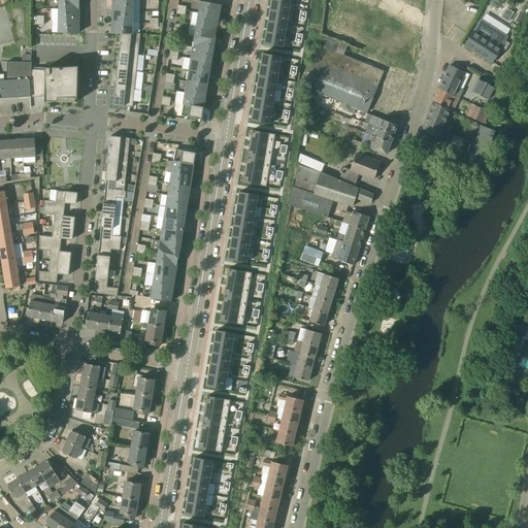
[(79,9),(79,0),(59,0),(59,9),(79,9)]
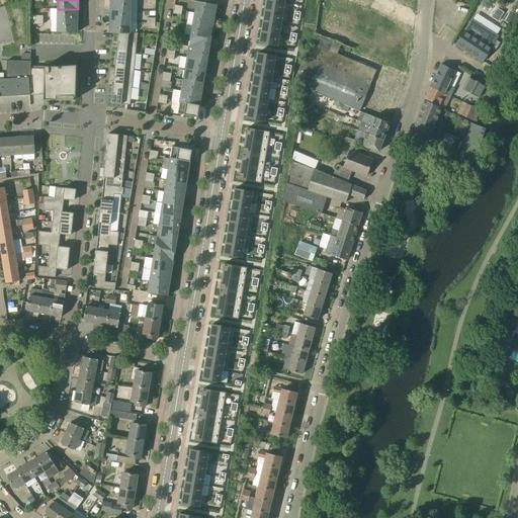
[(131,11),(131,0),(110,0),(110,10),(131,11)]
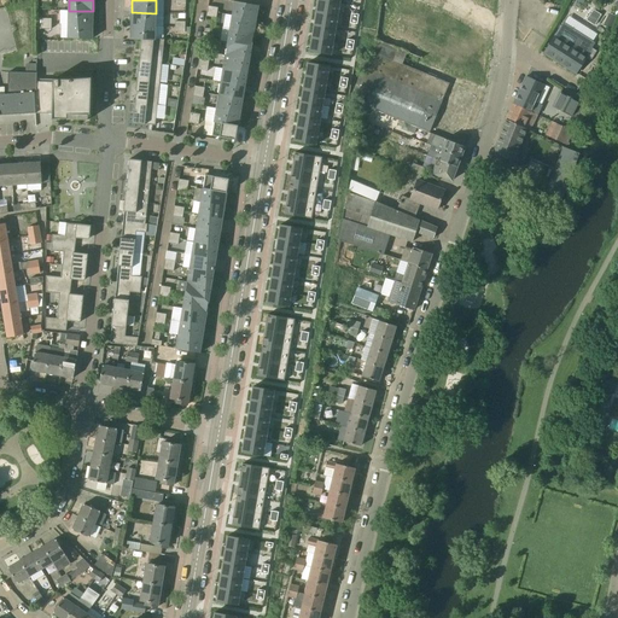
[(326,0),(318,0),(316,12),(338,16),(340,3),(326,0)]
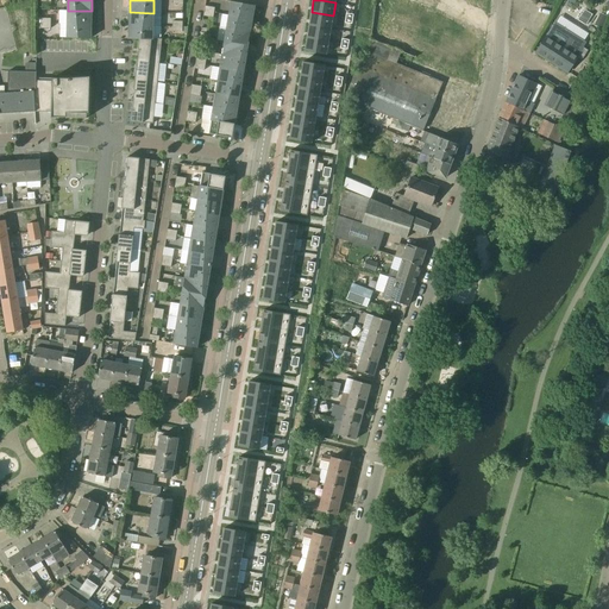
[(230,16),(252,19),(255,5),(232,1),(230,16)]
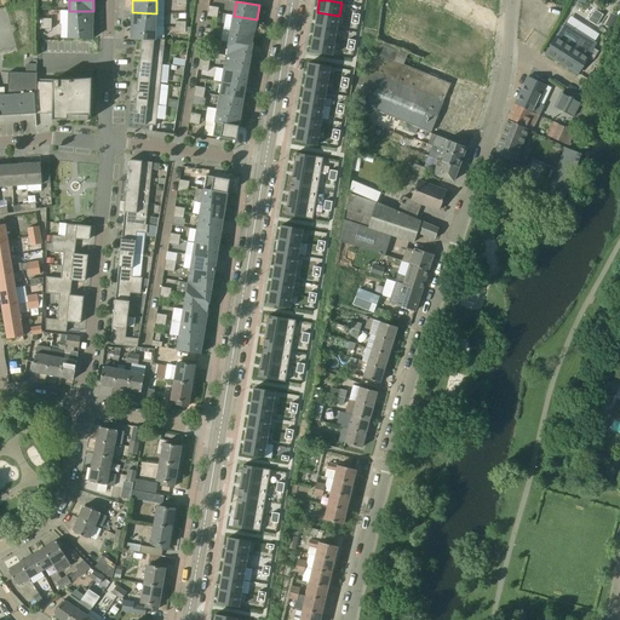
[(596,24),(603,13),(596,9),(589,19),(596,24)]
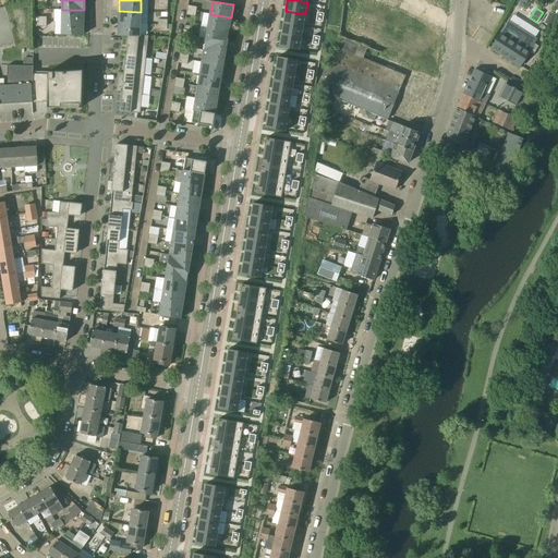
[(84,23),(84,10),(62,10),(62,22),(84,23)]
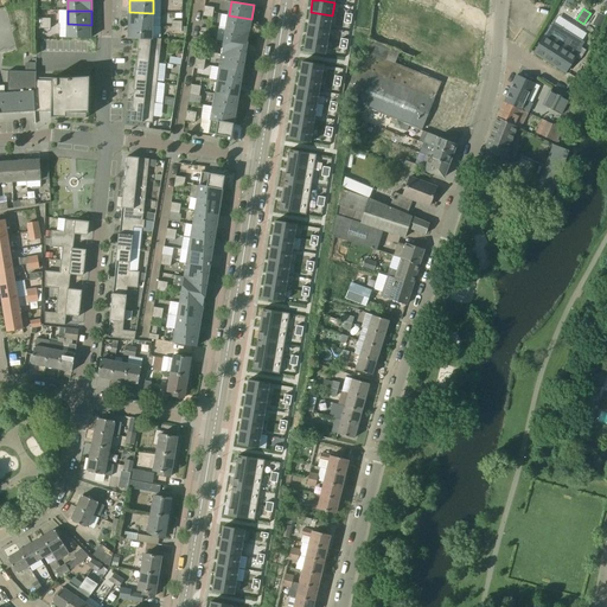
[(153,26),(153,13),(129,12),(129,25),(153,26)]
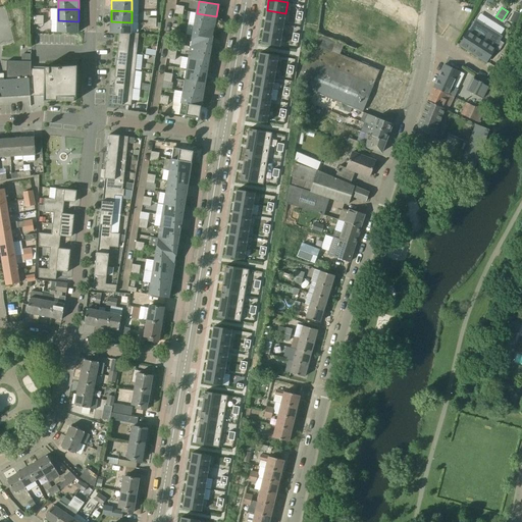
[(267,10),(265,21),(283,25),(285,13),(267,10)]
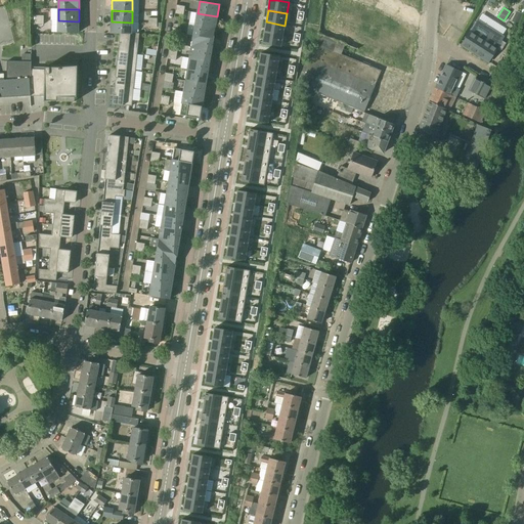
[(517,11),(514,17),(520,20),(523,13),(517,11)]
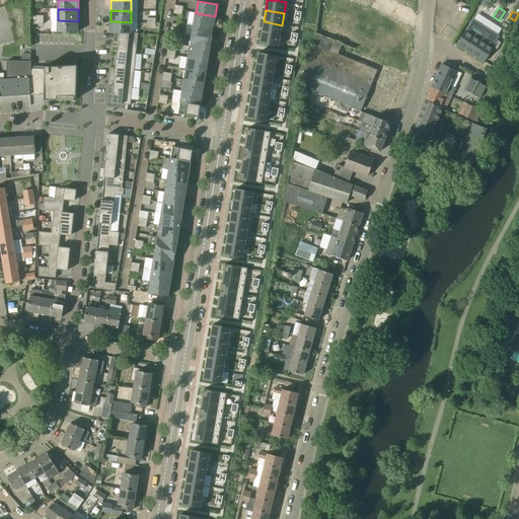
[(213,27),(215,16),(196,13),(194,24),(213,27)]
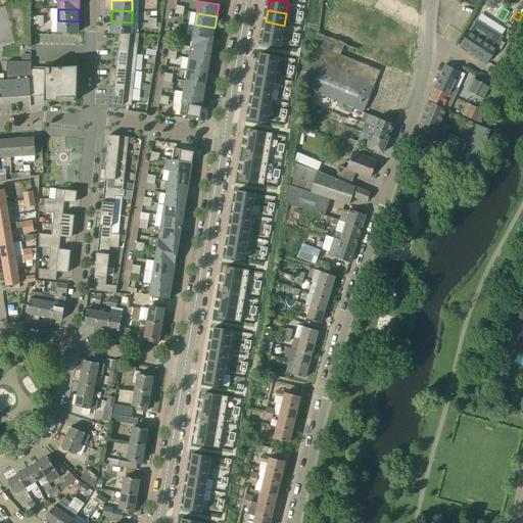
[(477,19),(469,32),(461,44),(488,62),(496,49),(495,49),(504,37),(477,19)]
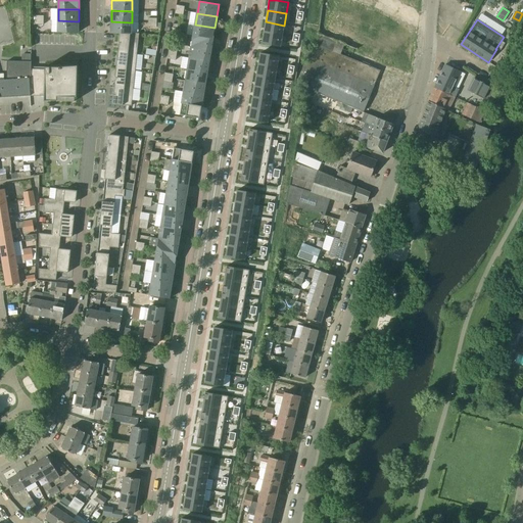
[(78,33),(79,21),(58,20),(58,33),(78,33)]
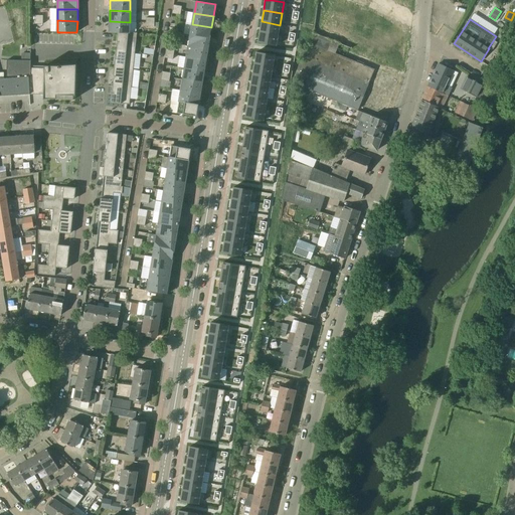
[(129,32),(130,22),(110,21),(110,33),(118,33),(129,32)]
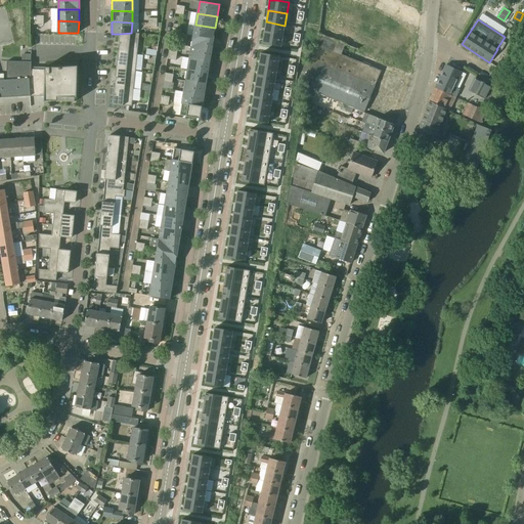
[(266,22),(264,34),(282,37),(285,26),(266,22)]
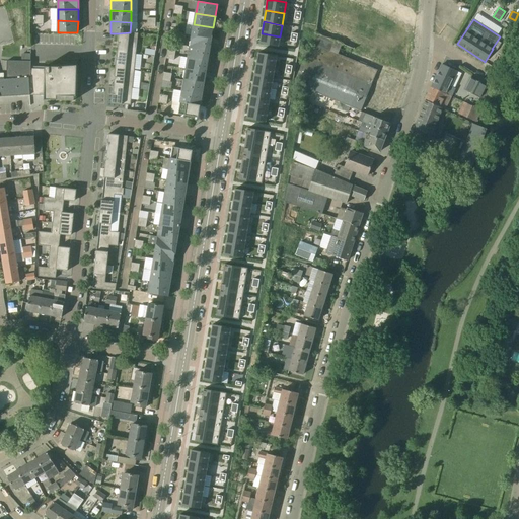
[(211,39),(213,27),(194,24),(192,35),(211,39)]
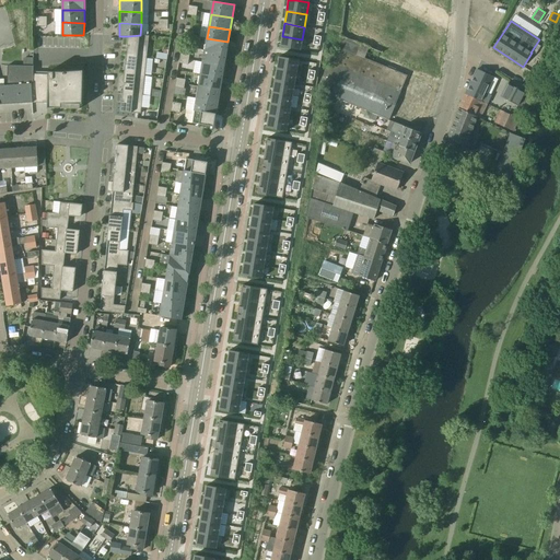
[(127,55),(147,57),(149,36),(140,35),(128,36),(127,46),(128,46),(127,55)]
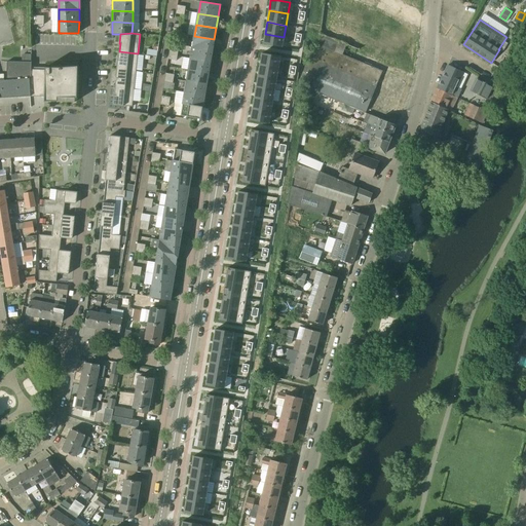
[(265,34),(263,45),(282,48),(284,37),(265,34)]
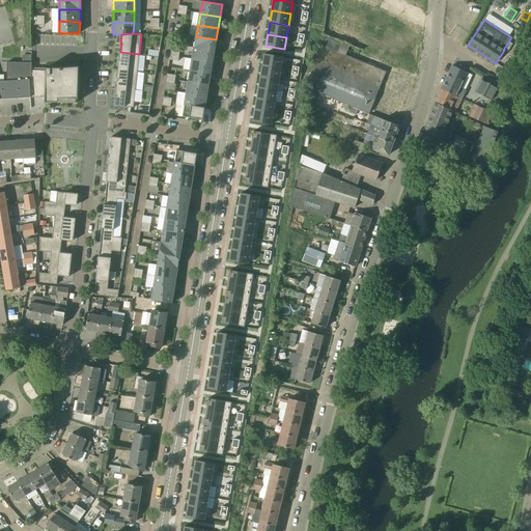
[(386,72),(367,64),(346,56),(350,46),(325,35),(320,46),(317,54),(311,52),(308,60),(311,61),(301,86),(368,113),(386,72)]
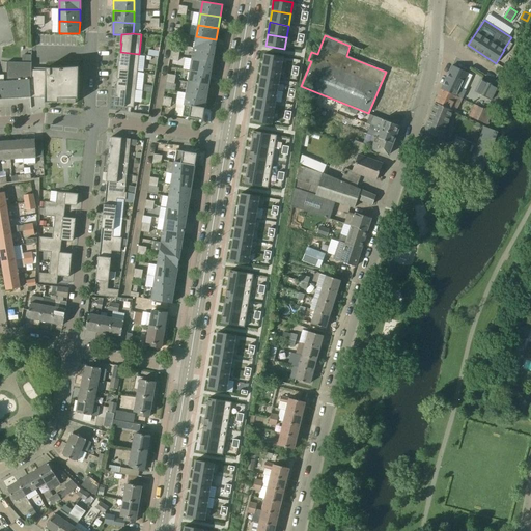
[(215,51),(216,39),(196,36),(194,48),(215,51)]
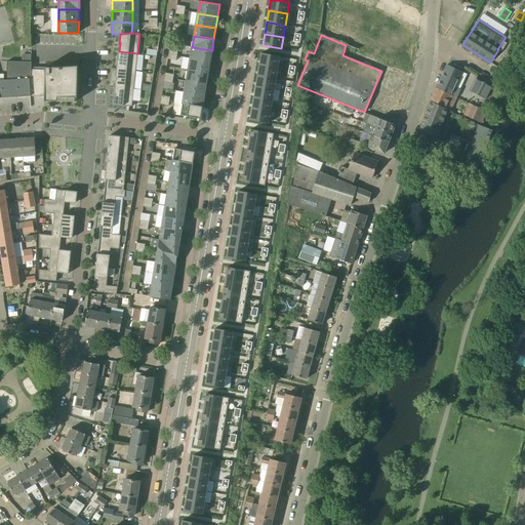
[(210,62),(212,50),(192,47),(190,58),(210,62)]
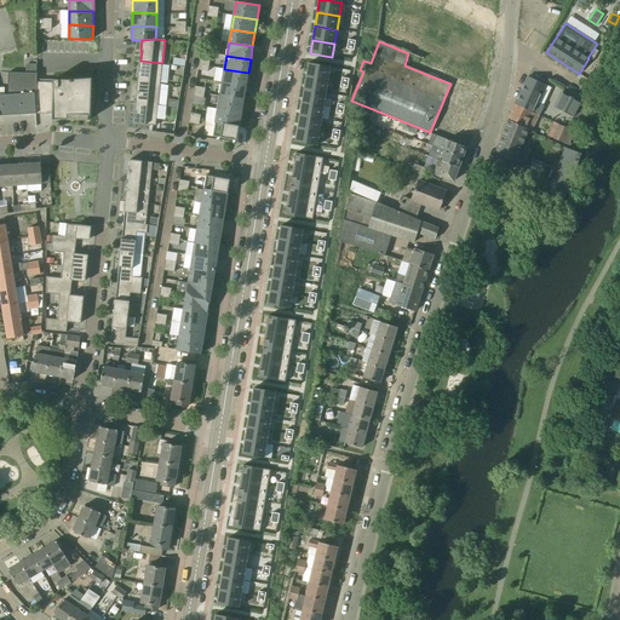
[(161,84),(162,63),(141,61),(139,72),(138,72),(137,81),(161,84)]
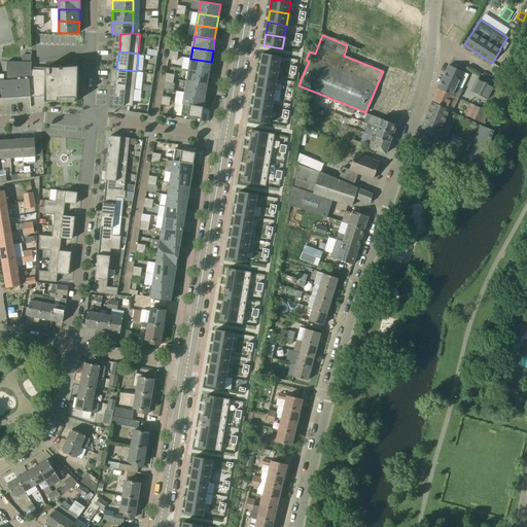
[(261,62),(260,65),(279,67),(281,56),(262,53),(261,62)]
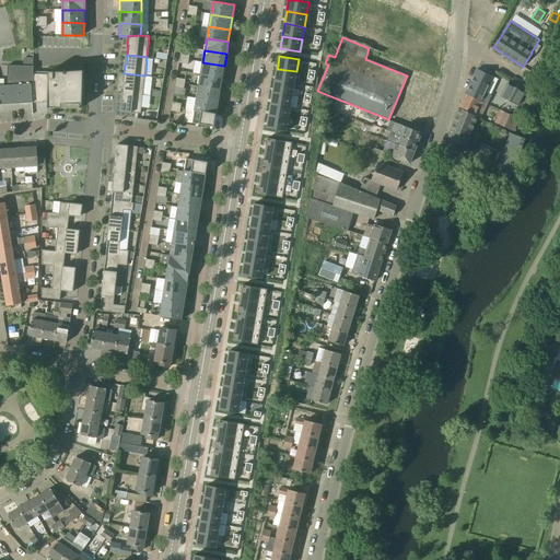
[(222,78),(224,66),(202,62),(200,74),(222,78)]
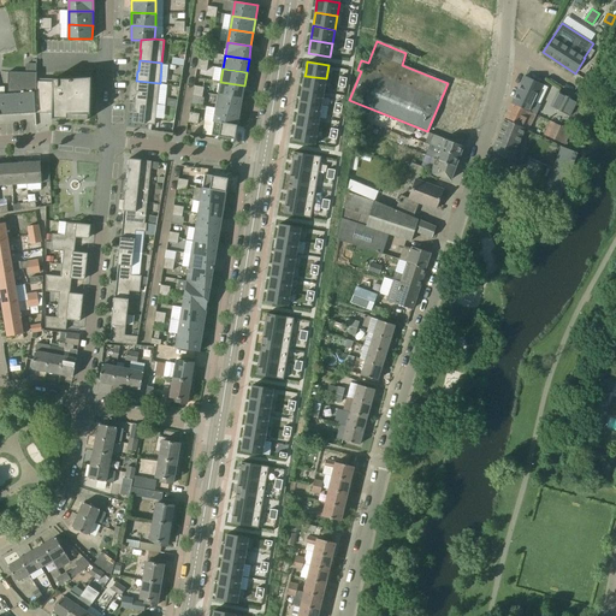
[(10,72),(9,94),(0,94),(0,114),(36,113),(35,93),(36,93),(37,78),(37,72),(10,72)]
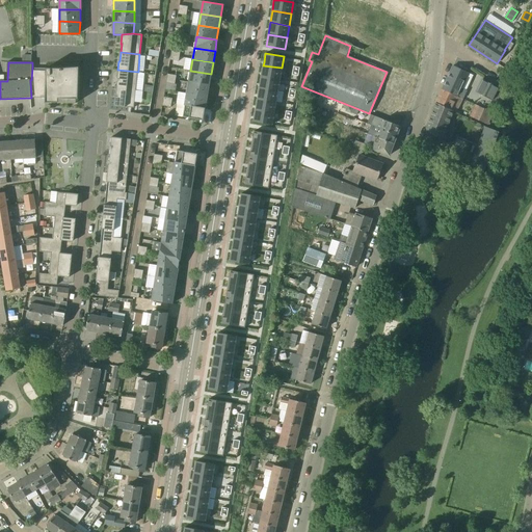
[(263,65),(261,76),(280,79),(282,68),(263,65)]
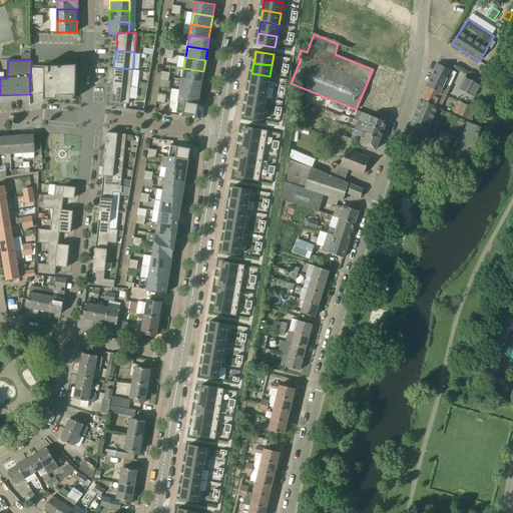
[(451,84),(446,82),(452,70),(437,63),(427,86),(446,95),(451,84)]
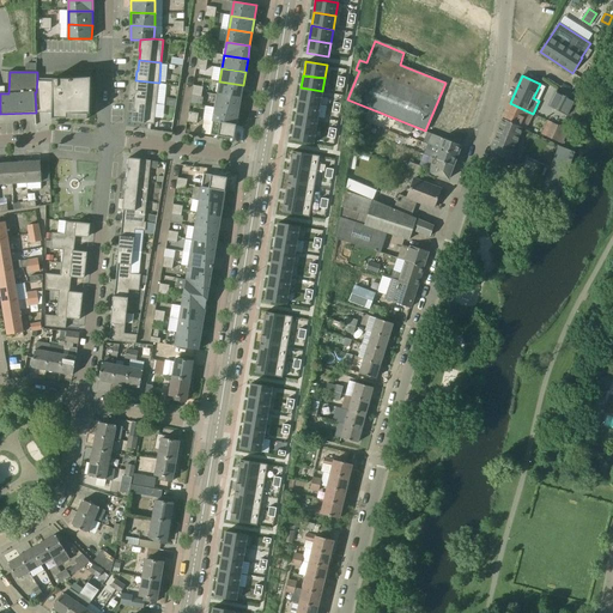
[(35,92),(36,113),(52,113),(52,119),(67,117),(67,114),(87,114),(90,114),(91,77),(68,79),(53,79),(53,82),(37,80),(37,78),(36,92),(35,92)]
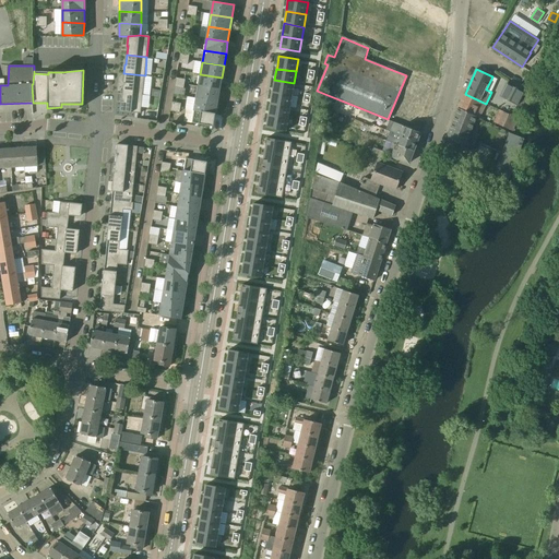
[(143,94),(145,75),(123,73),(123,83),(122,92),(143,94)]
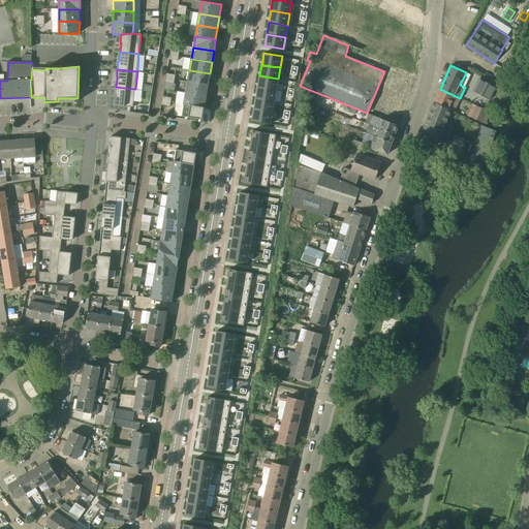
[(208,85),(210,73),(189,70),(187,82),(208,85)]
